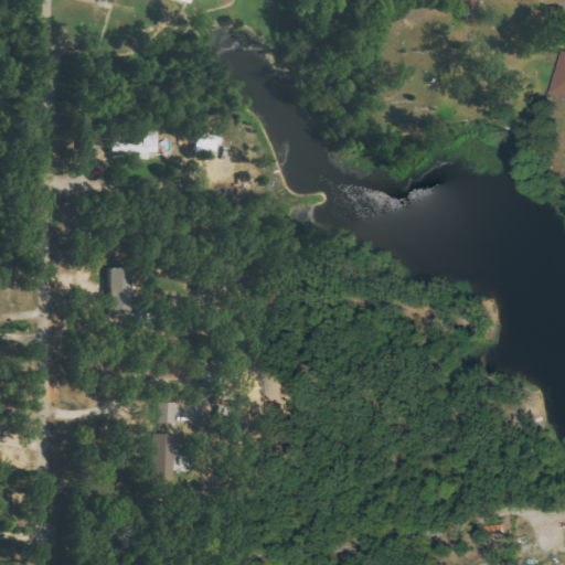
[(138,151),(138,158),(148,159),(148,151),(156,151),(156,131),(140,130),(140,141),(110,140),(110,151),(138,151)]
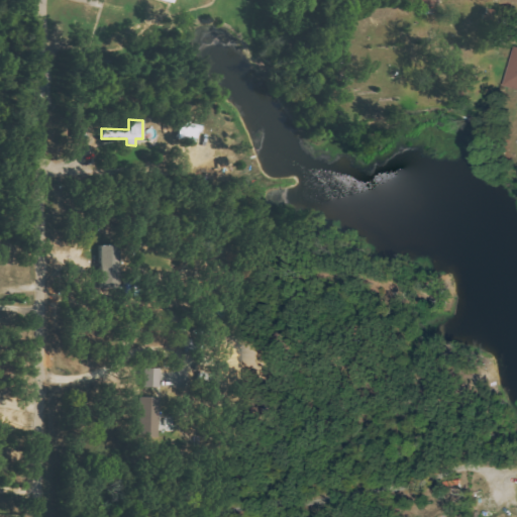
[(200,125),(181,121),(178,138),(197,142),(200,125)]
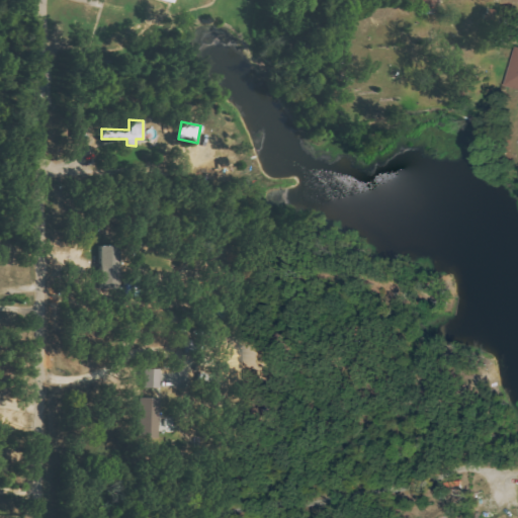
[(119,245),(100,245),(100,288),(120,287),(119,245)]
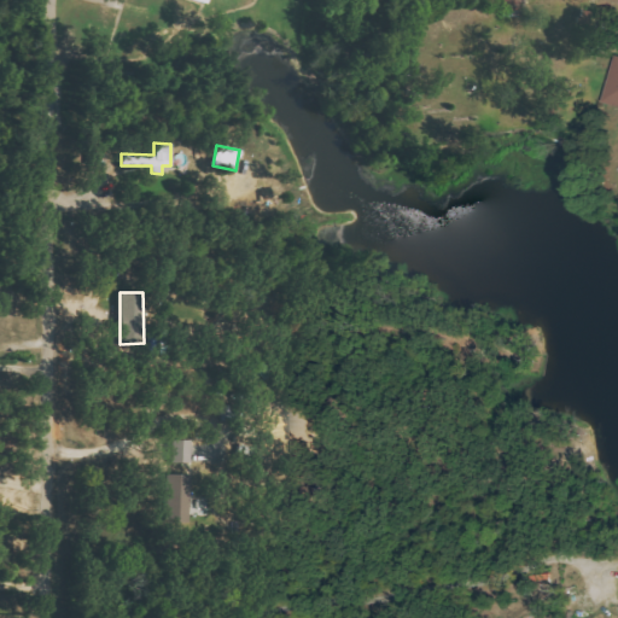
[(190,462),(191,439),(173,439),(172,461),(190,462)]
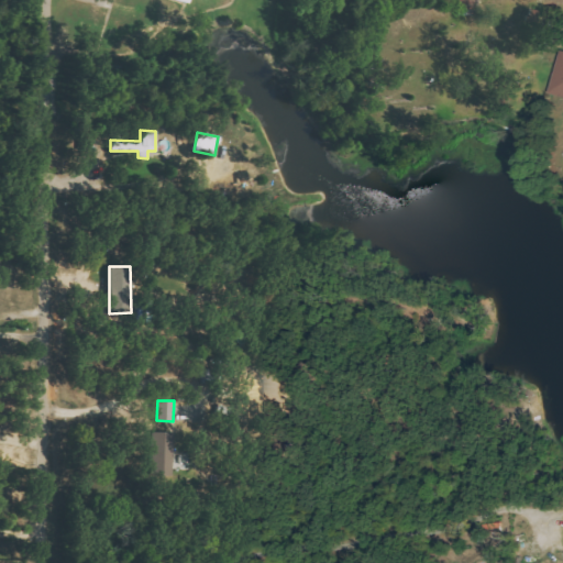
[(151,475),(173,475),(173,432),(152,432),(151,475)]
